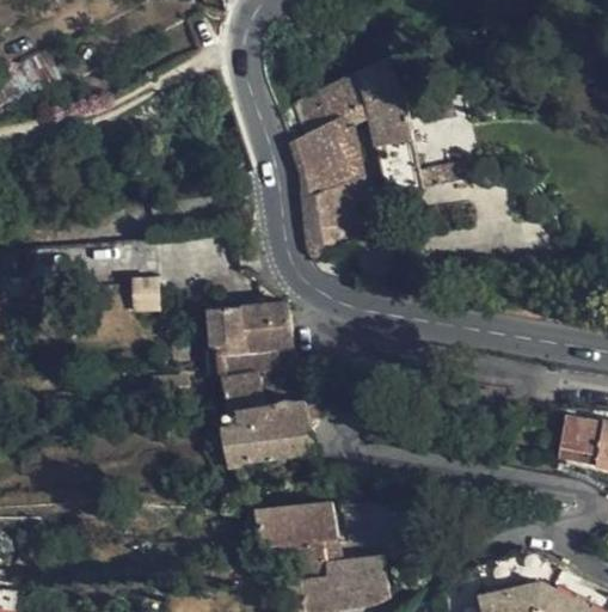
[(0,99),(57,78),(47,53),(0,71),(0,99)]
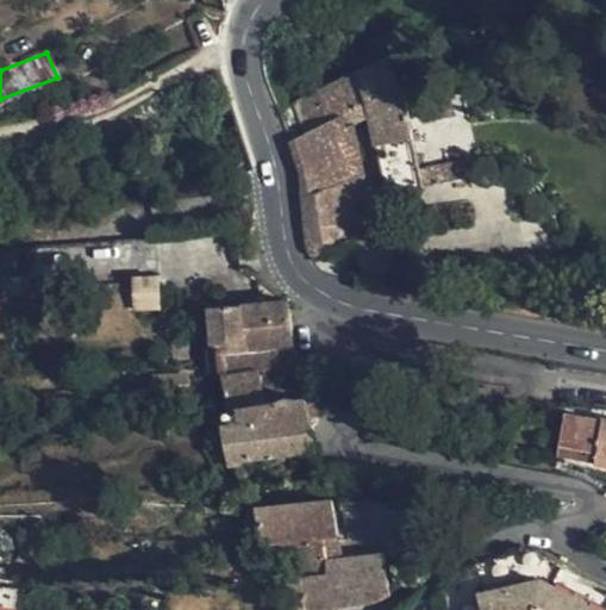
[(299,181),(304,257),(355,242),(361,282),(392,273),(379,209),(356,212),(354,200),(367,195),(360,148),(354,124),(364,119),(372,147),(410,138),(408,130),(401,92),(386,55),(276,110),(291,159),(299,181)]
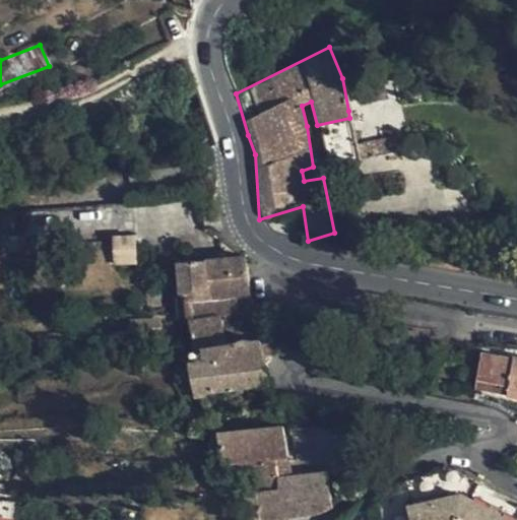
[(356,148),(358,160),(398,154),(395,136),(373,140),(372,145),(356,148)]
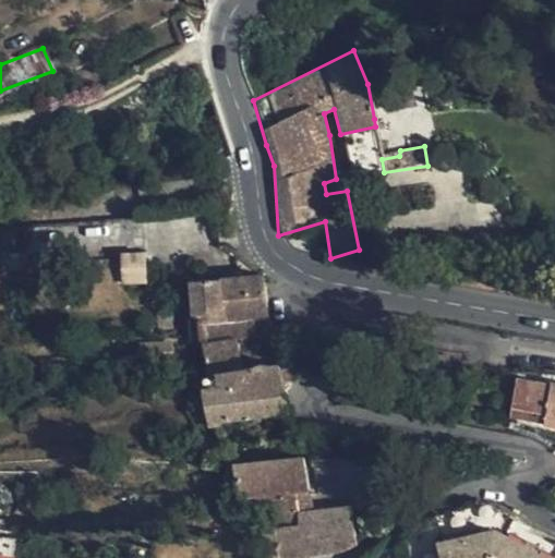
[(117,253),(118,283),(143,282),(142,252),(117,253)]
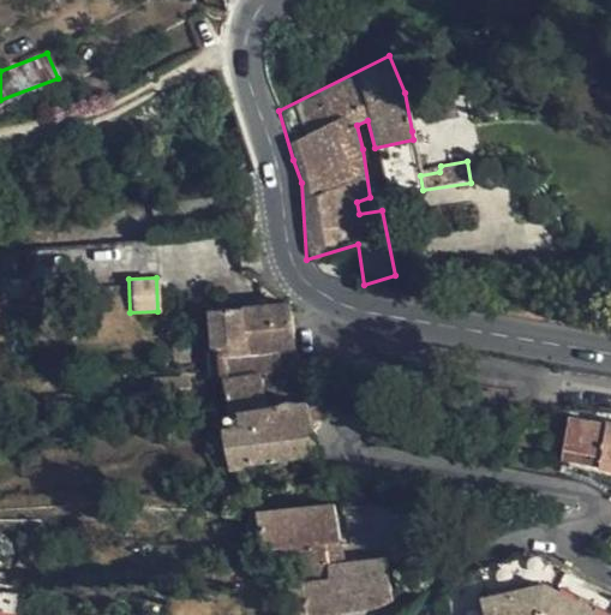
[(289,303),(209,310),(213,348),(217,350),(223,378),(261,375),(276,369),(281,350),(292,348),(289,303)]
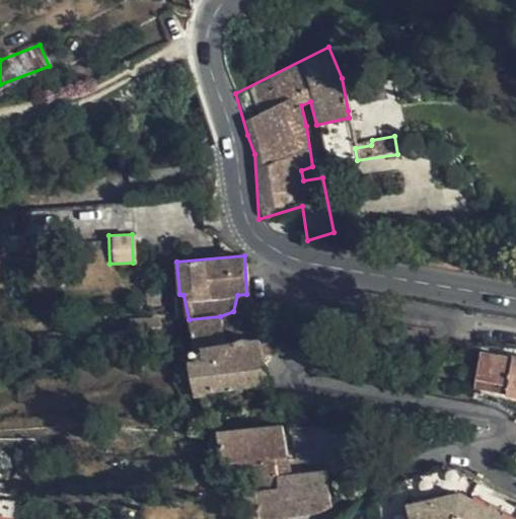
[(193,348),(201,347),(224,344),(220,316),(189,319),(193,348)]
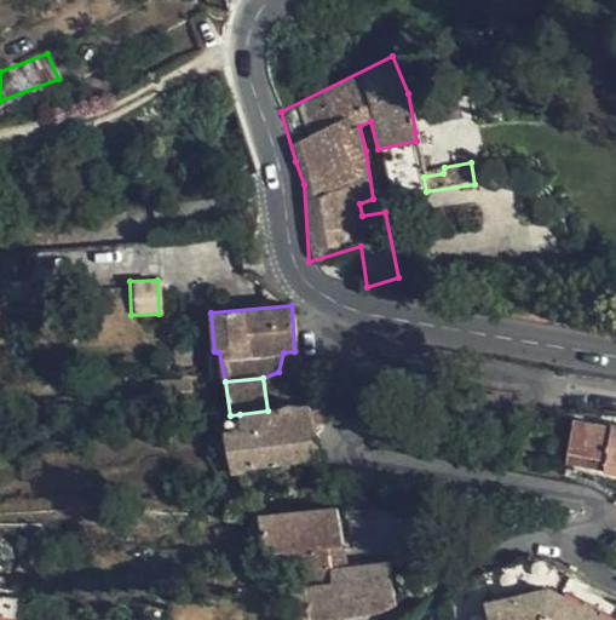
[(315,424),(330,422),(327,408),(312,408),(311,403),(300,406),(288,403),(268,411),(240,414),(241,429),(225,431),(231,474),(246,471),(246,468),(320,458),(315,424)]
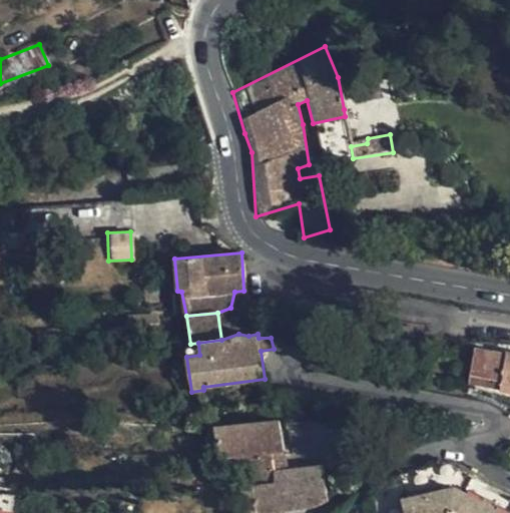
[(473,347),(468,384),(497,389),(499,392),(509,394),(509,350),(505,349),(504,352),(473,347)]
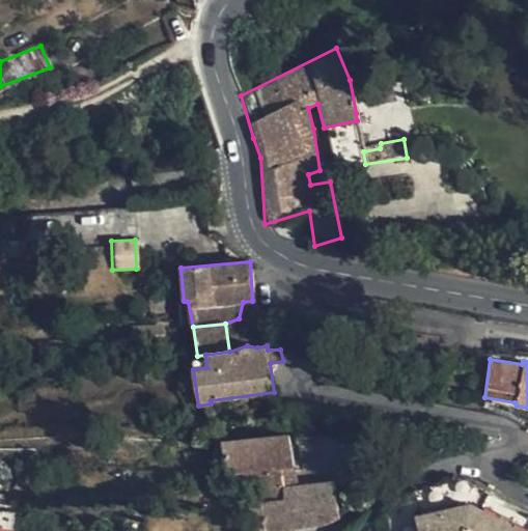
[(227,473),(260,503),(286,501),(285,488),(293,488),(290,466),(294,465),(290,436),(223,444),(227,473)]
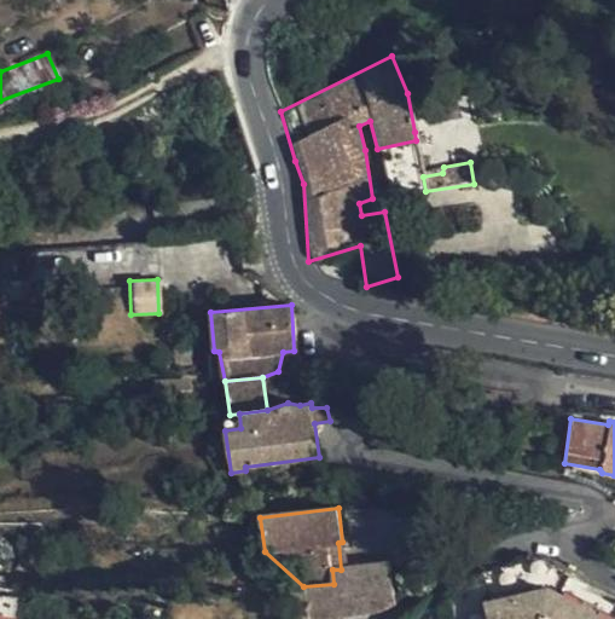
[(603,618),(547,589),(541,559),(524,553),(476,577),(486,618),(603,618)]
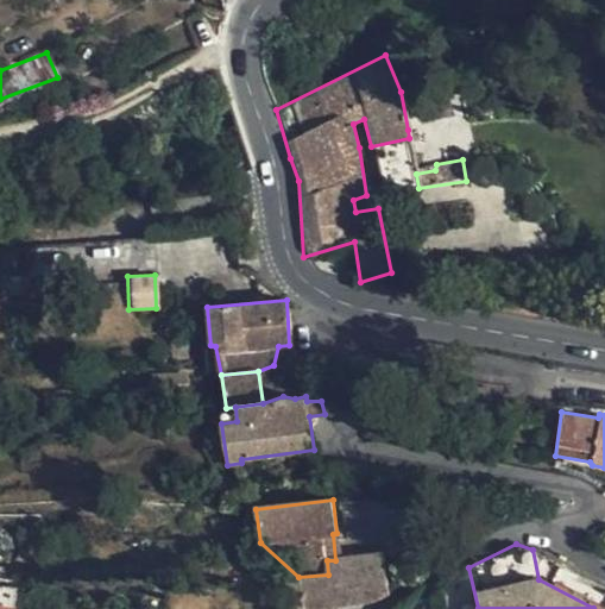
[(322,608),(384,597),(389,591),(383,554),(335,560),(327,560),(328,575),(298,577),(289,578),(291,608),(322,608)]
